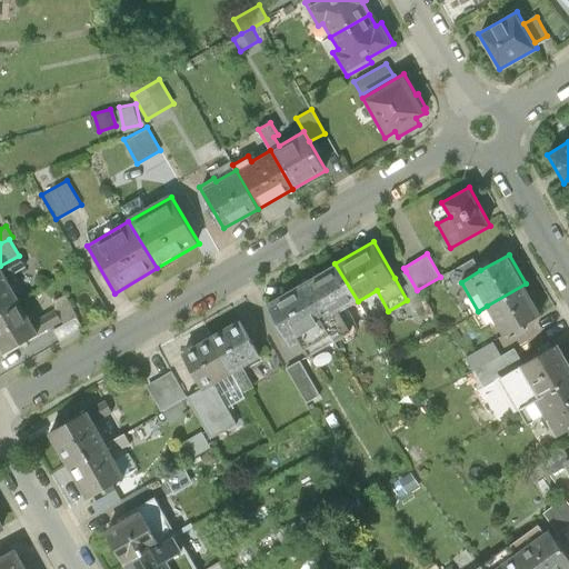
[(0,266),(0,269),(6,279),(26,268),(19,256),(0,266)]
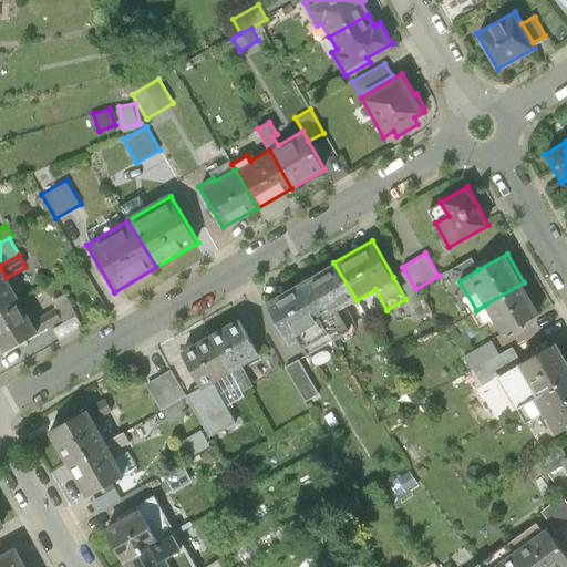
[(460,281),(478,269),(471,257),(446,271),(454,284),(460,281)]
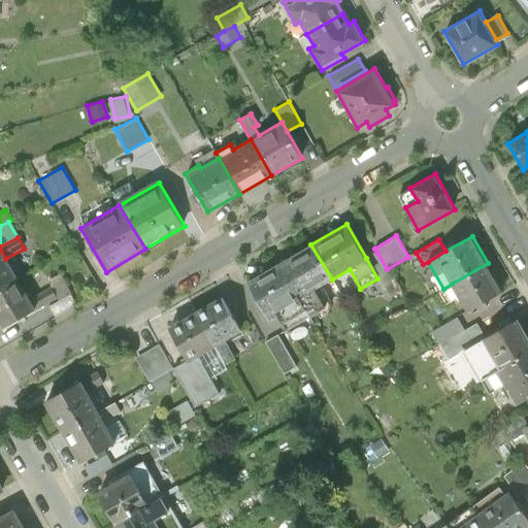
[(278,263),(309,316),(325,306),(316,289),(332,279),(310,244),(278,263)]
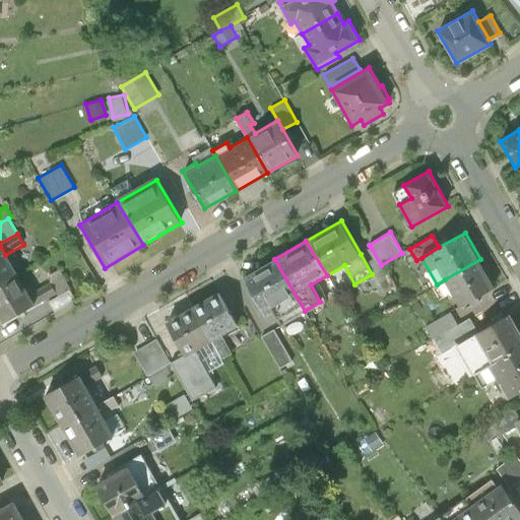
[(0,246),(0,283),(16,274),(5,255),(0,246)]
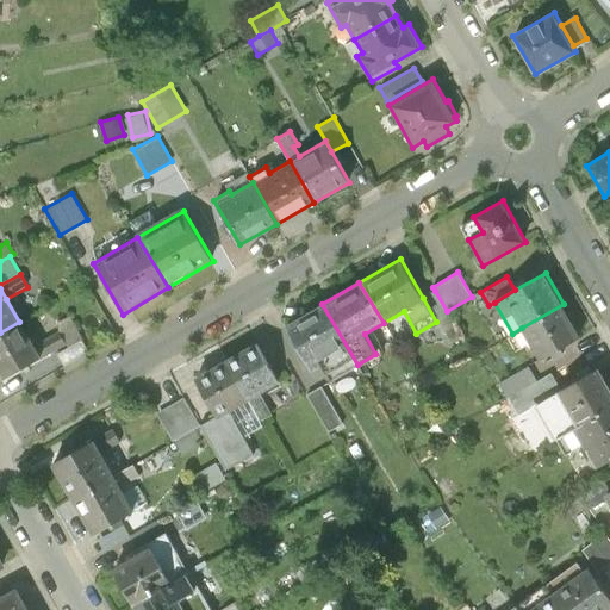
[(435,291),(423,298),(436,322),(449,315),(447,311),(435,291)]
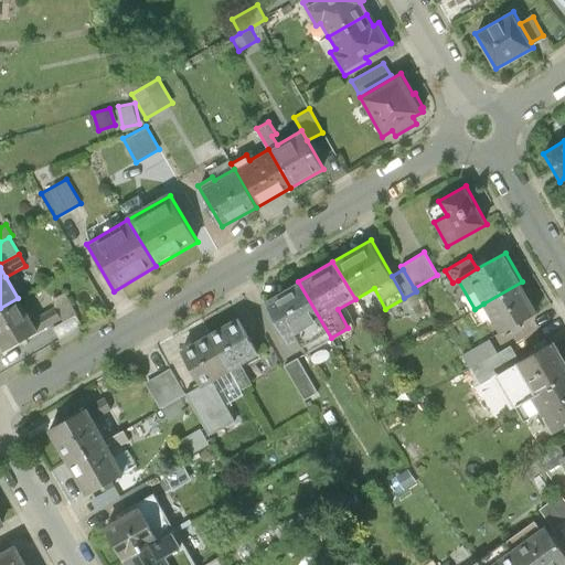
[(298,281),(264,301),(288,343),(297,338),(306,352),(331,338),(298,281)]
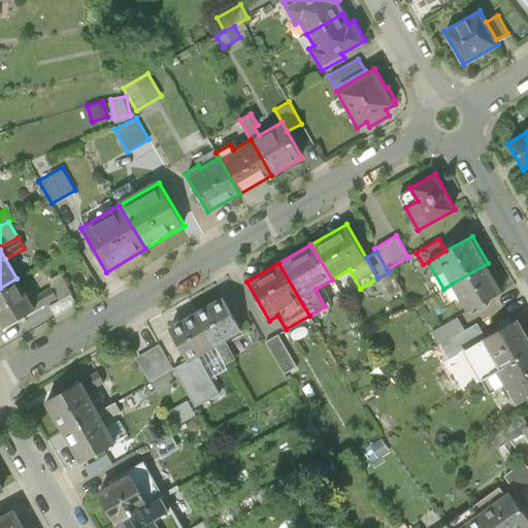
[(488,263),(452,284),(467,311),(475,307),(479,311),(490,305),(487,300),(503,291),(488,263)]
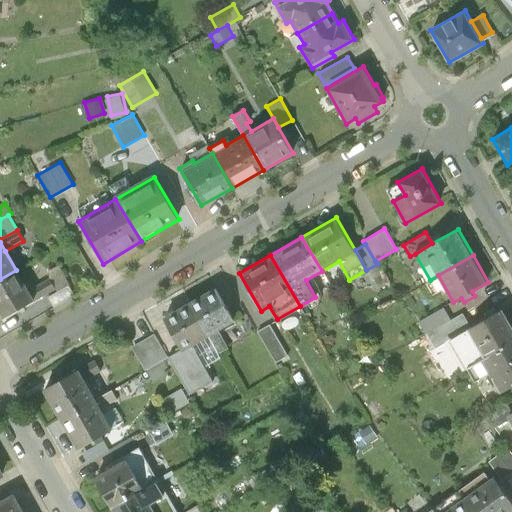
[(16,270),(0,279),(0,313),(4,320),(35,302),(28,291),(16,270)]
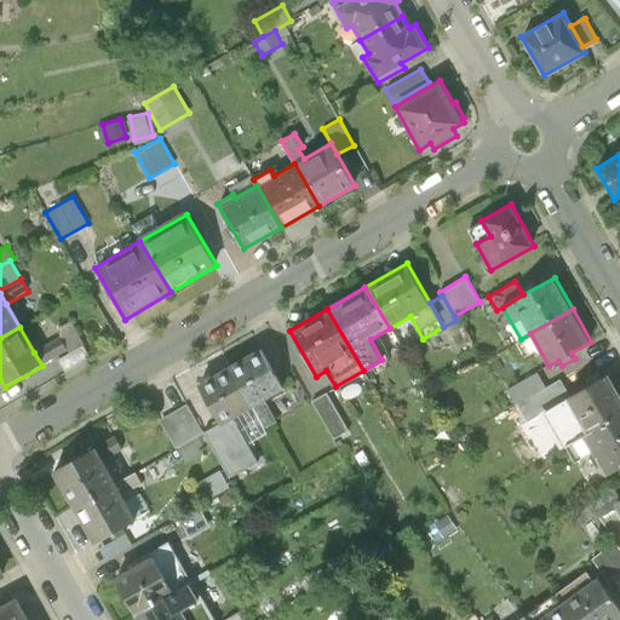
[(469,344),(461,332),(453,338),(459,350),(469,344)]
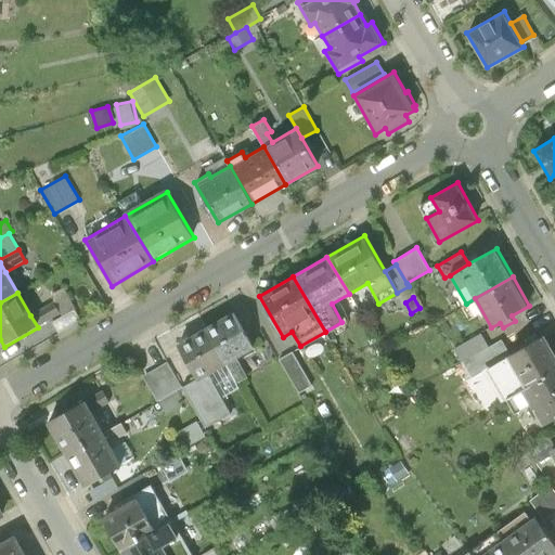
[(30,315),(38,327),(60,313),(53,301),(30,315)]
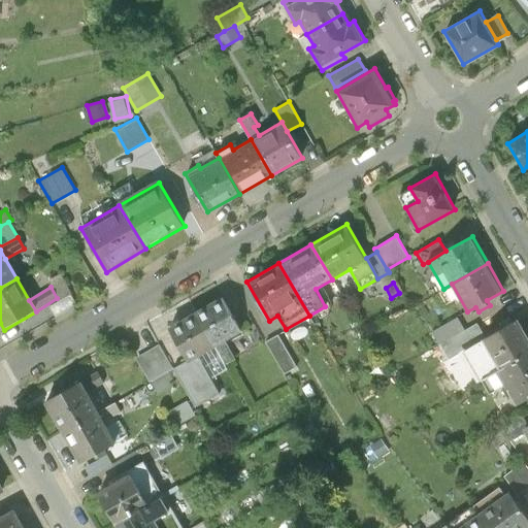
[(70,295),(50,307),(55,317),(75,305),(70,295)]
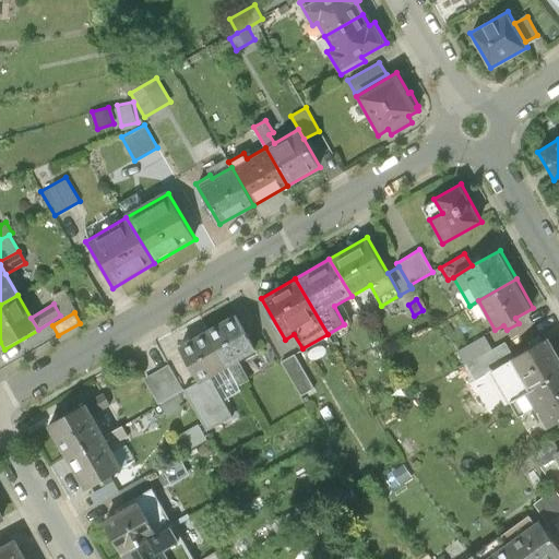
[(256,352),(234,313),(205,330),(227,367),(238,387),(250,380),(239,360),(256,352)]
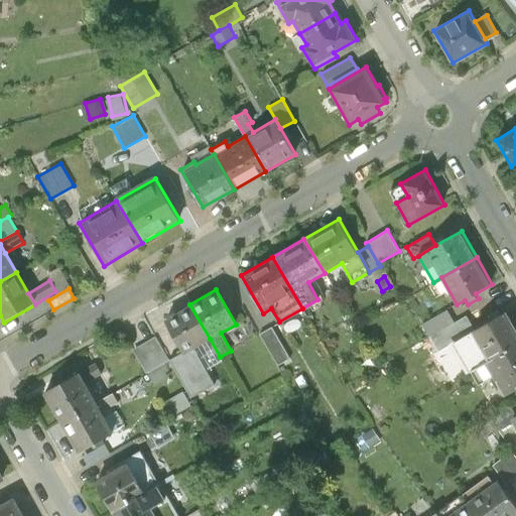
[(194,347),(210,339),(189,304),(163,319),(182,353),(169,360),(191,397),(215,384),(194,347)]
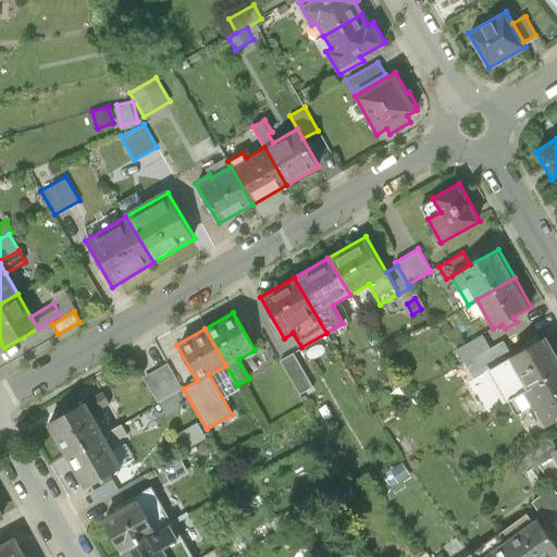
[(455,351),(462,364),(491,348),(483,335),(455,351)]
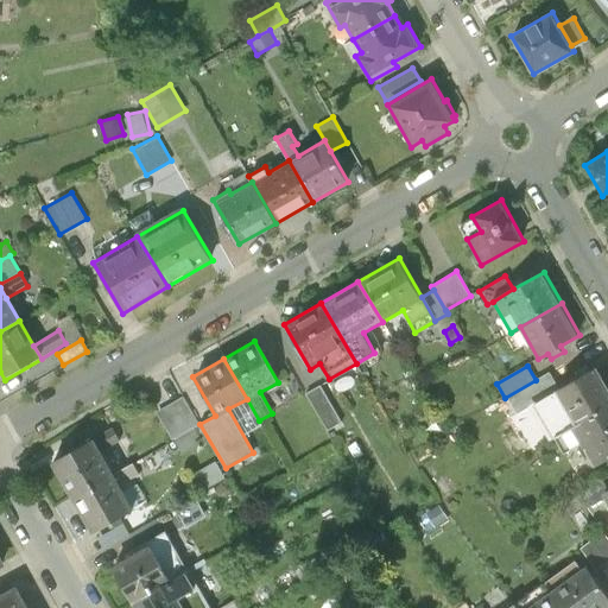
[(531,405),(550,439),(555,437),(607,406),(607,385),(597,367),(589,372),(586,366),(578,369),(582,375),(559,388),(531,405)]
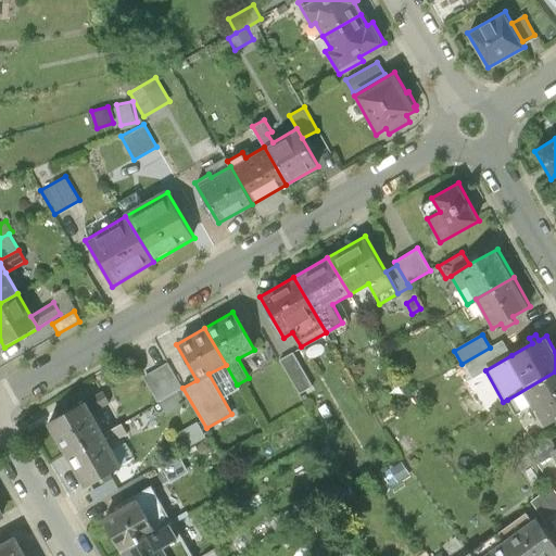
[(485,370),(512,355),(503,340),(490,348),(462,364),(470,379),(485,370)]
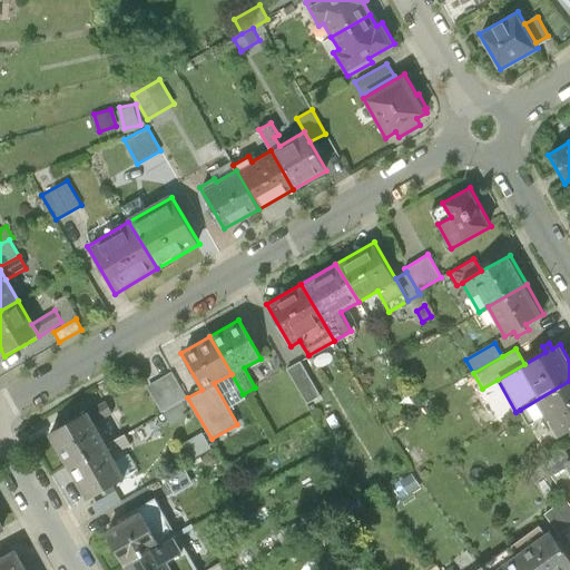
[(301,362),(287,370),(306,403),(320,395),(301,362)]
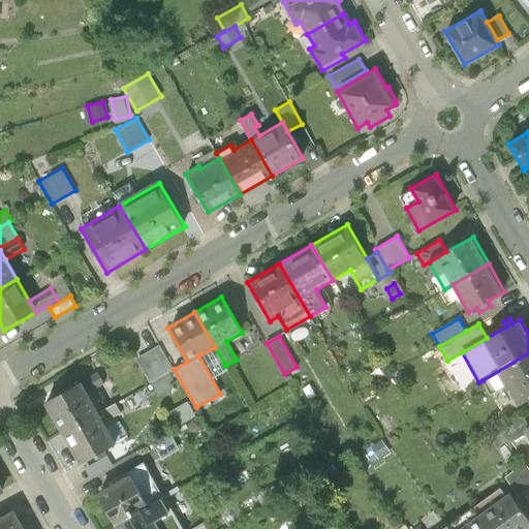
[(160,345),(136,359),(150,382),(174,369),(160,345)]
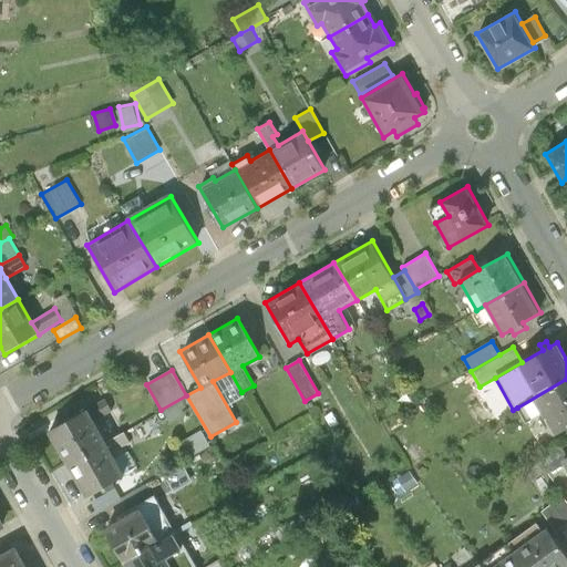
[(566,429),(566,379),(517,408),(526,423),(543,414),(556,436),(566,429)]
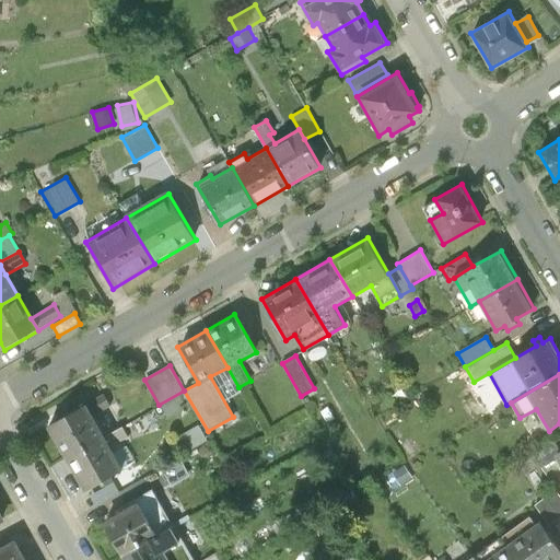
[(385,400),(377,404),(382,413),(391,409),(385,400)]
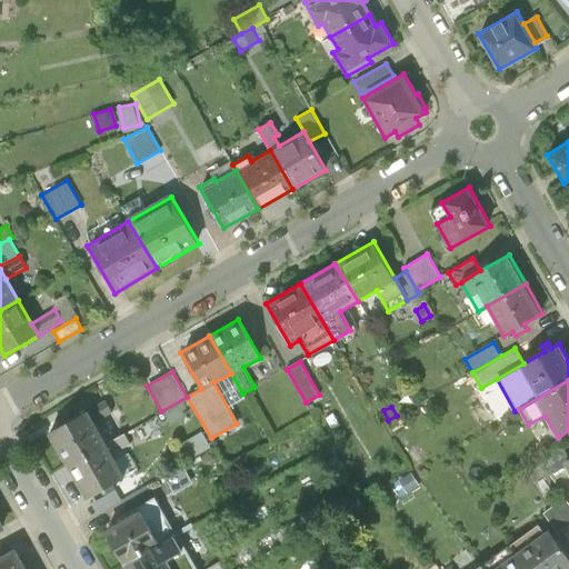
[(47,435),(67,466),(125,432),(113,412),(92,425),(86,412),(47,435)]
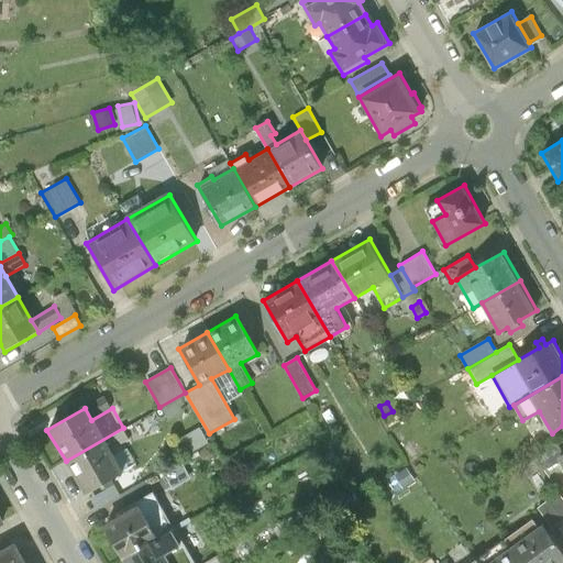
[(123,428),(66,461),(86,495),(97,488),(99,493),(114,484),(112,479),(123,473),(110,451),(130,440),(123,428)]
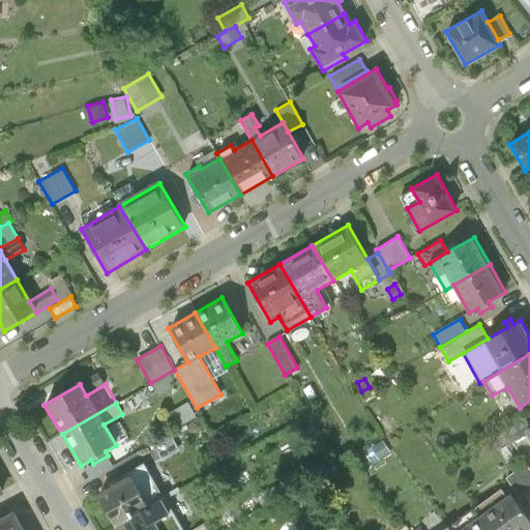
[(527,431),(529,429),(529,427),(525,418),(505,430),(513,442),(528,434),(527,431)]
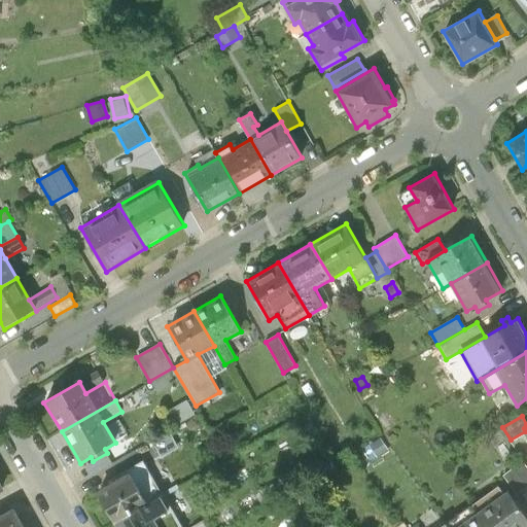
[(183,450),(172,430),(151,443),(162,462),(183,450)]
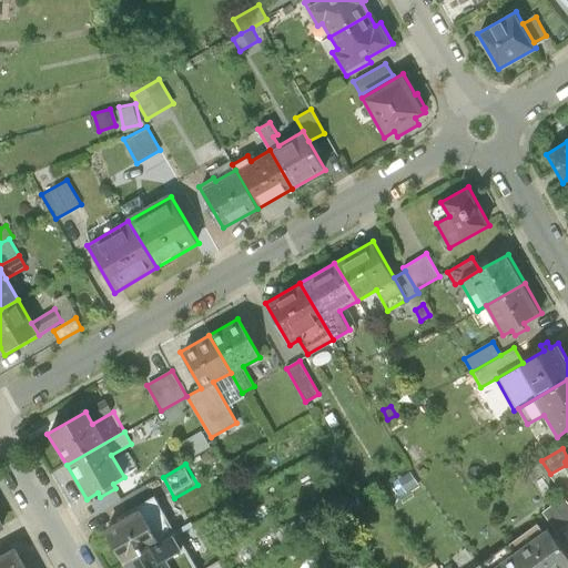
[(567,503),(564,498),(543,514),(558,534),(567,525),(567,503)]
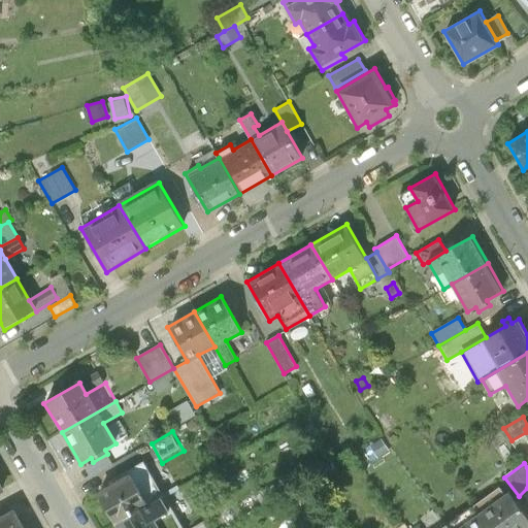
[(191,464),(182,470),(189,483),(198,476),(191,464)]
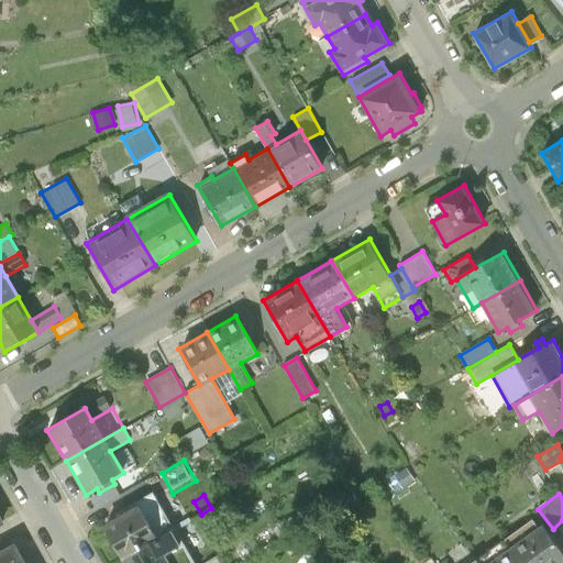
[(102,525),(122,560),(172,531),(201,515),(194,501),(190,496),(146,521),(138,505),(102,525)]
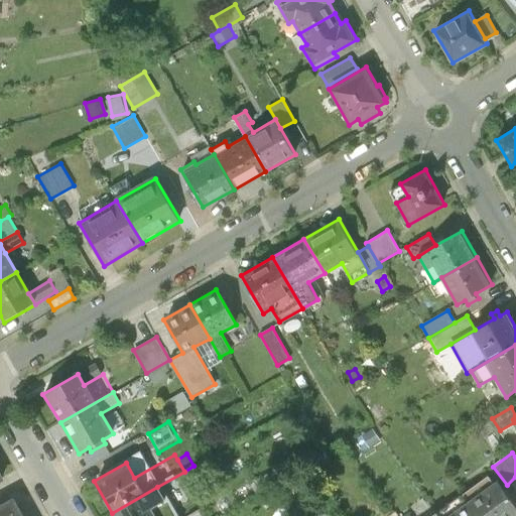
[(462,494),(468,502),(494,483),(489,476),(462,494)]
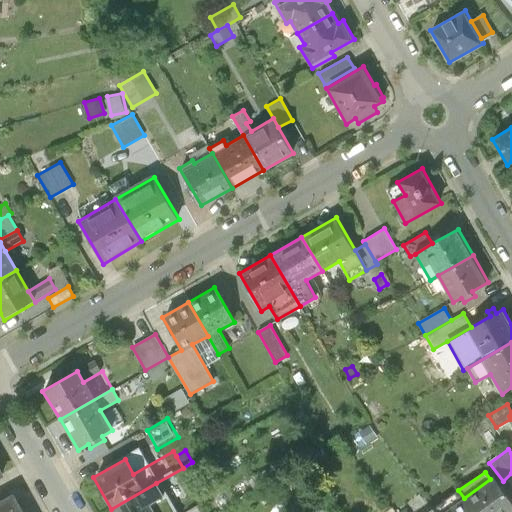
[(490,479),(464,498),(473,511),(511,511),(511,502),(493,477),(490,479)]
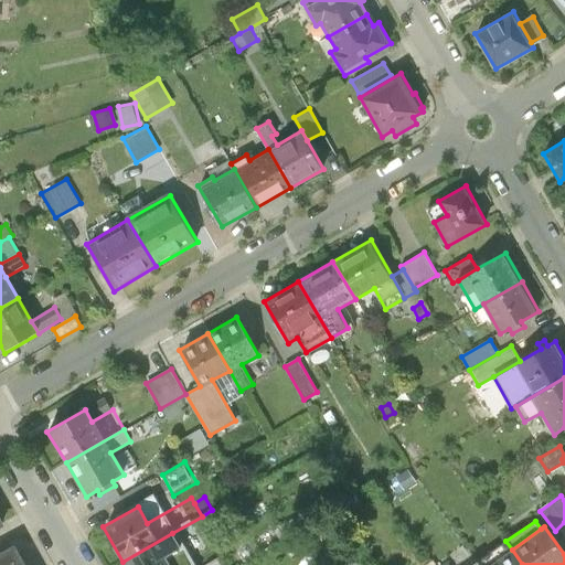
[(123,562),(124,564),(170,564),(166,557),(181,548),(172,533),(123,562)]
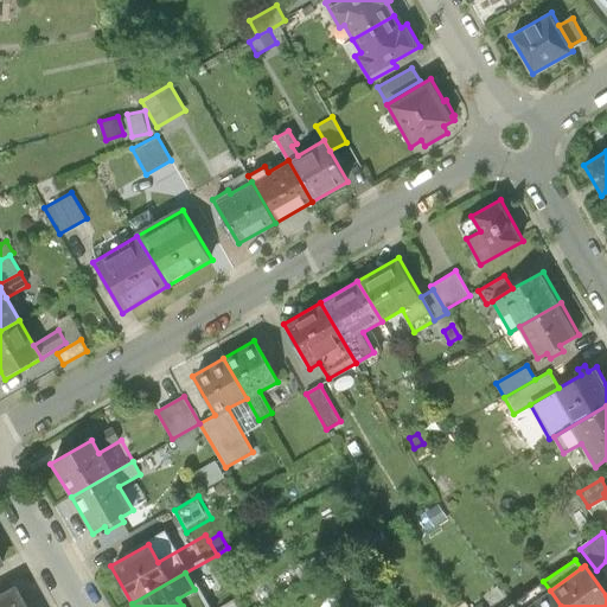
[(543,581),(513,604),(516,606),(526,606),(550,590),(543,581)]
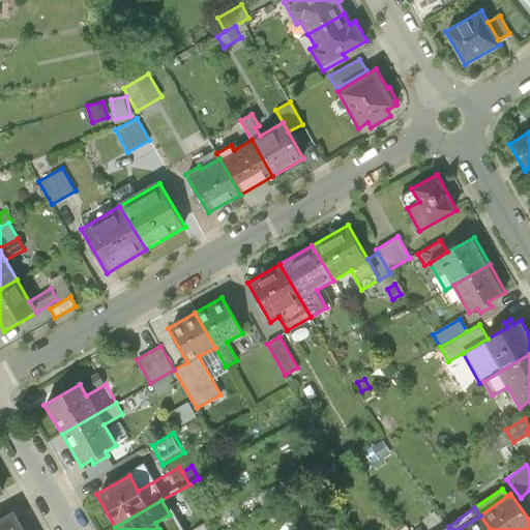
[(22,529),(13,513),(0,521),(0,529),(22,529)]
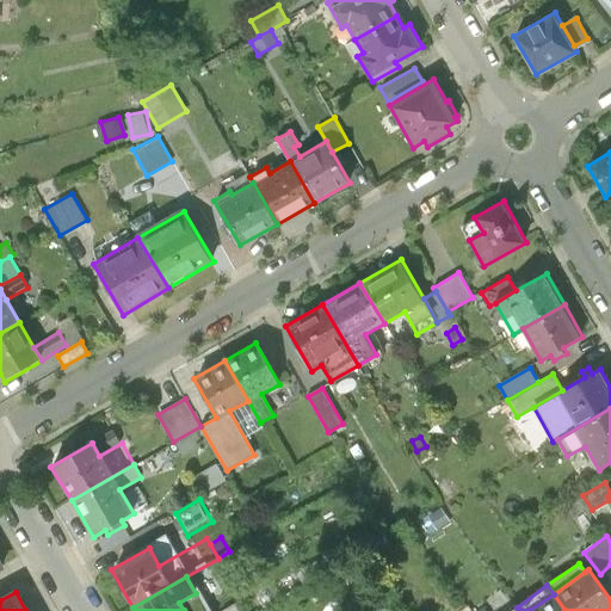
[(565,610),(554,594),(530,610),(565,610)]
